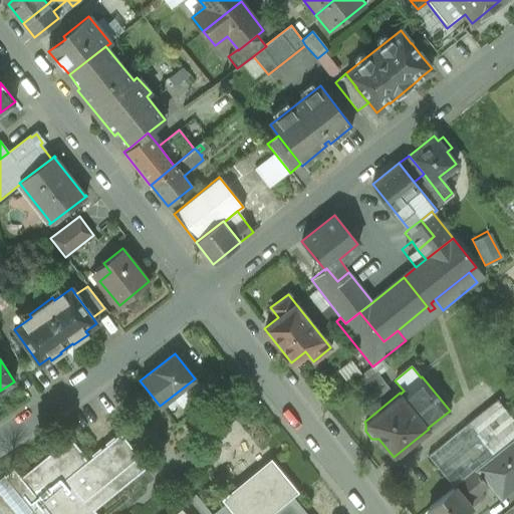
[(195,378),(173,396),(182,406),(203,390),(210,398),(216,394),(200,373),(194,377),(195,378)]
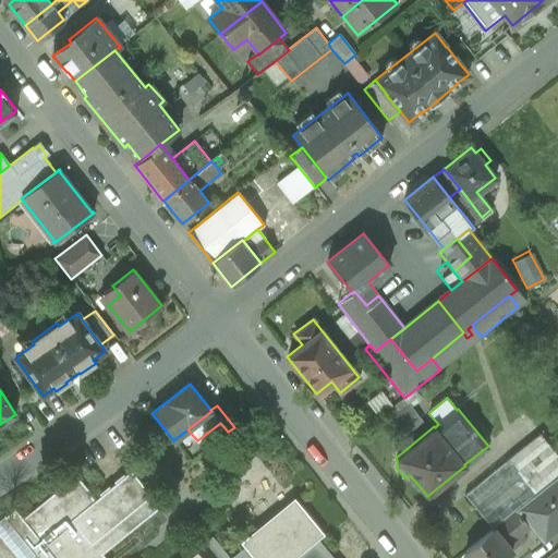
[(557,456),(540,434),(464,495),(493,529),(517,509),(557,474),(557,456)]
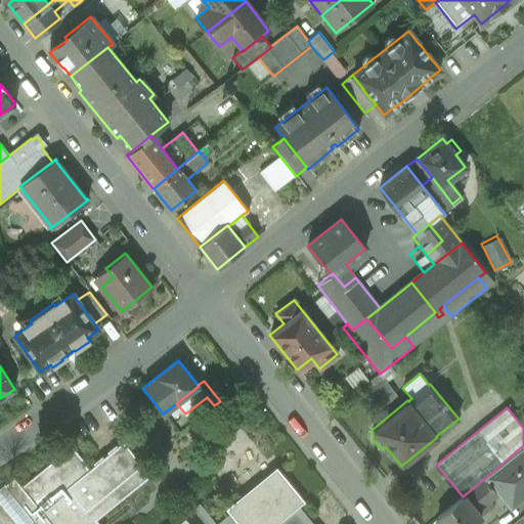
[(72,446),(22,487),(50,523),(97,523),(96,521),(150,477),(123,442),(119,445),(116,445),(107,451),(107,454),(104,456),(101,456),(93,464),(93,466),(88,470),(86,467),(86,466),(72,446)]
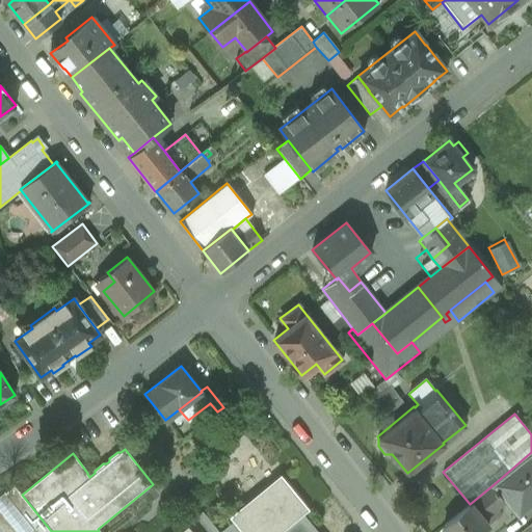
[(531,452),(493,485),(504,500),(519,517),(531,505),(531,452)]
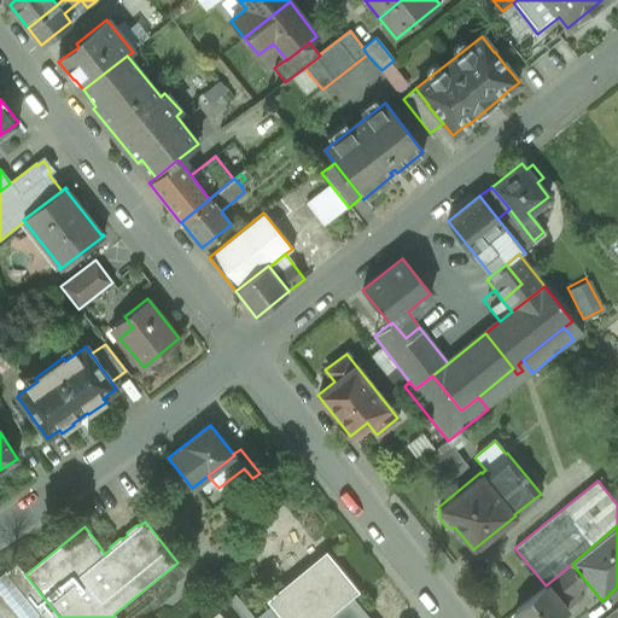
[(324,553),(267,601),(272,607),(258,617),(252,617),(234,598),(208,617),(365,617),(349,600),(357,593),(324,553)]
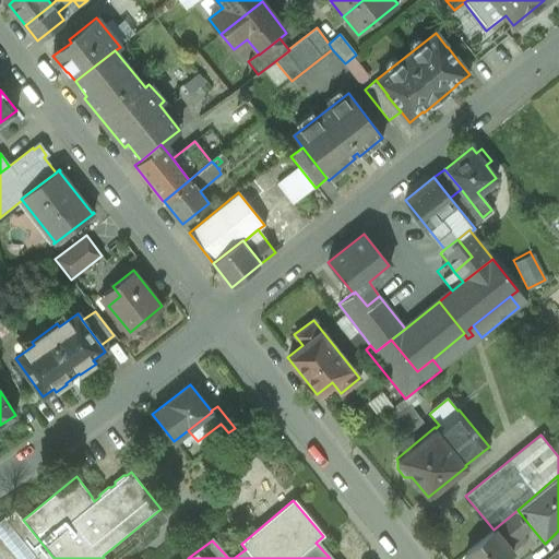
[(4,515),(0,519),(0,558),(54,558),(23,520),(14,510),(6,516),(4,515)]
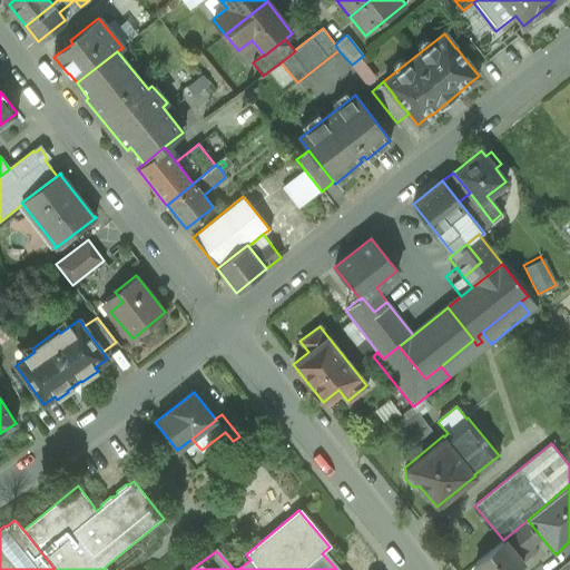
[(503,540),(474,564),(479,569),(513,569),(522,563),(516,557),(540,536),(528,520),(503,540)]
